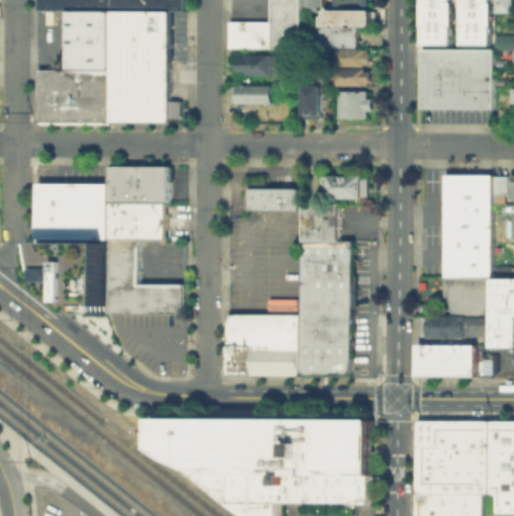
[(108,0),(108,11),(63,10),(34,10),(34,0),(108,0)]
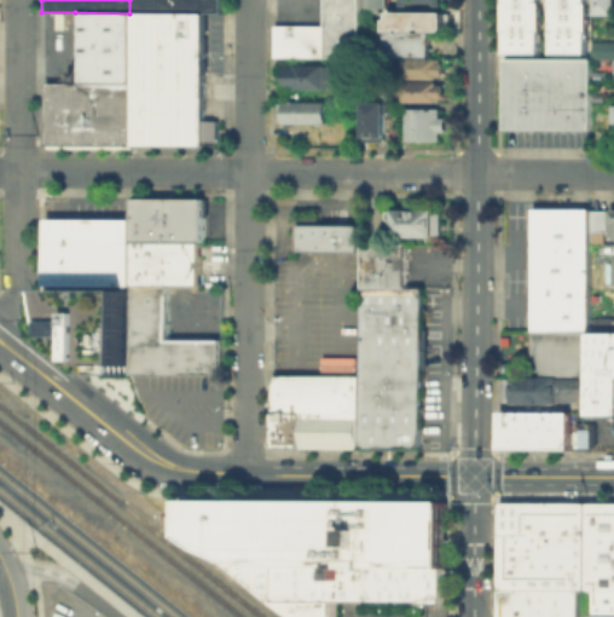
[(129,13),(129,0),(216,0),(216,15),(200,13),(129,13)]
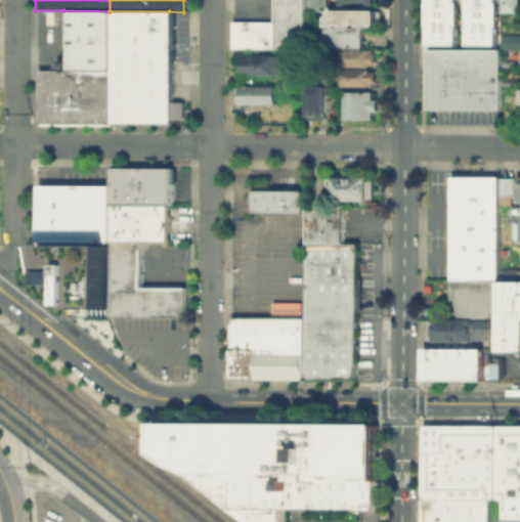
[(272,23),(272,0),(301,0),(301,49),(272,49),(272,23)]
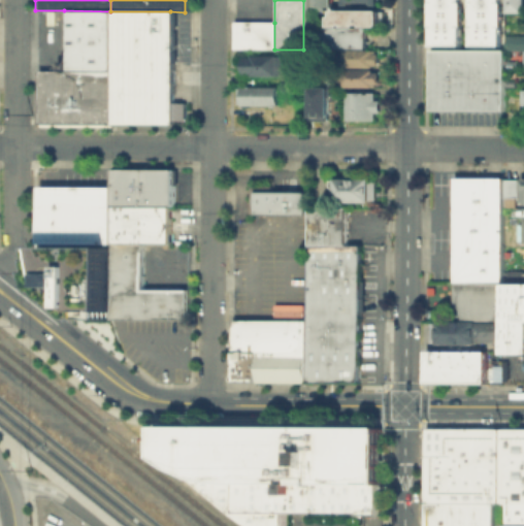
[(326,0),(326,8),(322,8),(322,11),(308,11),(308,0),(326,0)]
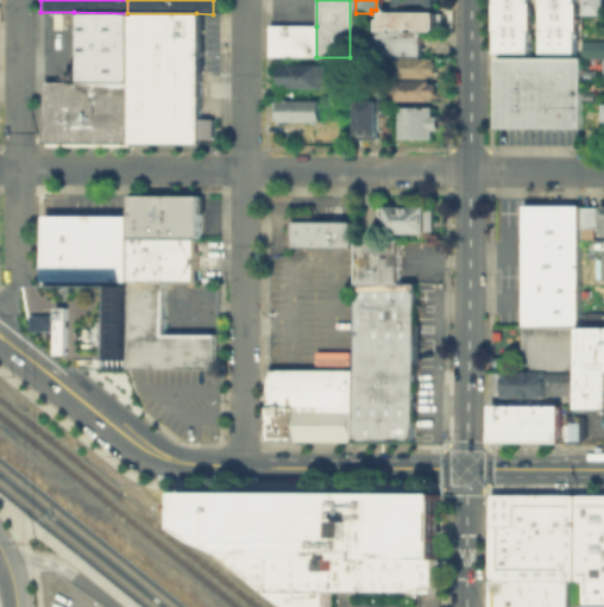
[(490,0),(490,54),(526,54),(526,0),(490,0)]
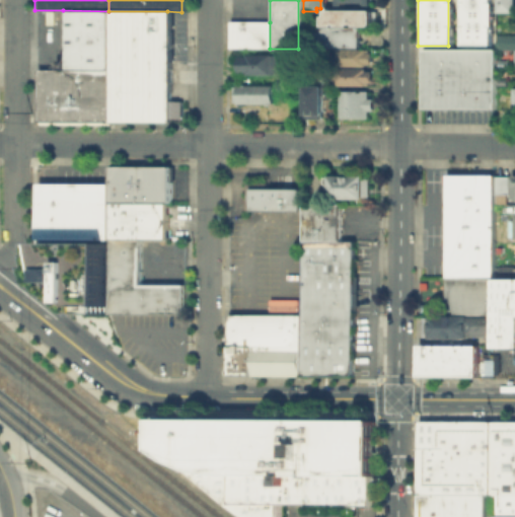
[(457,0),(457,47),(487,47),(487,0),(457,0)]
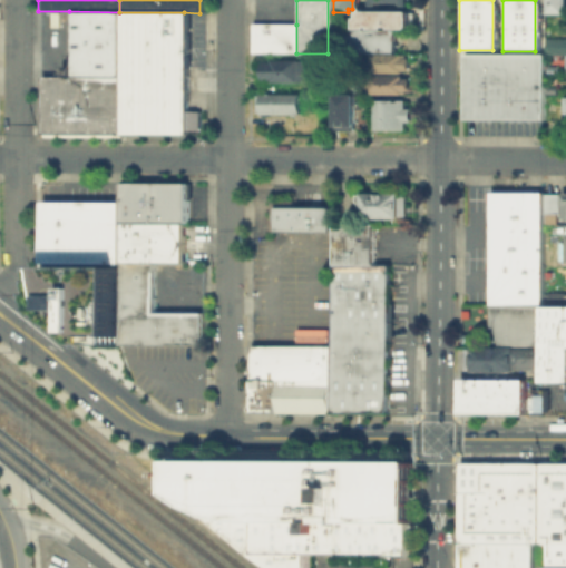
[(543,0),(543,15),(563,15),(563,0),(543,0)]
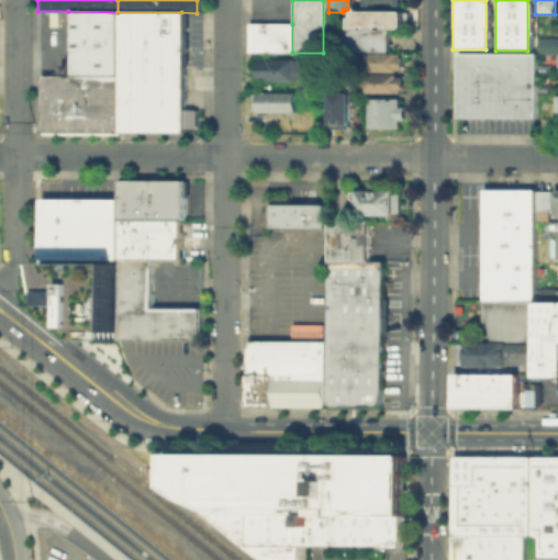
[(118,12),(116,132),(116,137),(38,136),(38,132),(35,132),(35,88),(38,88),(38,77),(68,77),(68,11),(118,12)]
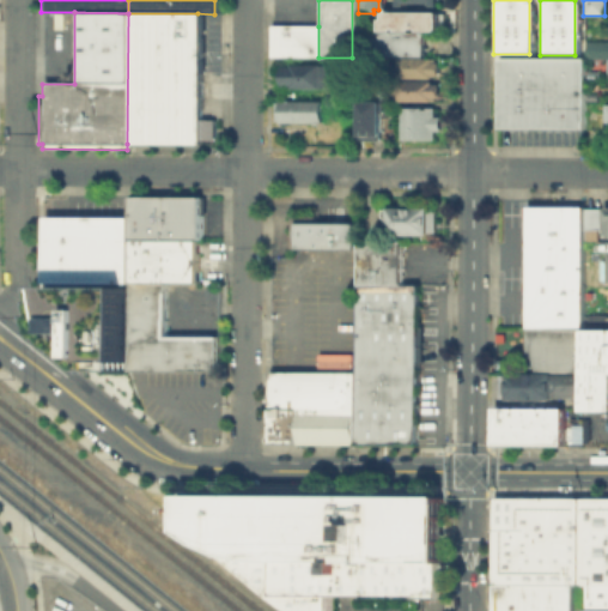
[(432,12),(432,32),(397,31),(397,12),(432,12)]
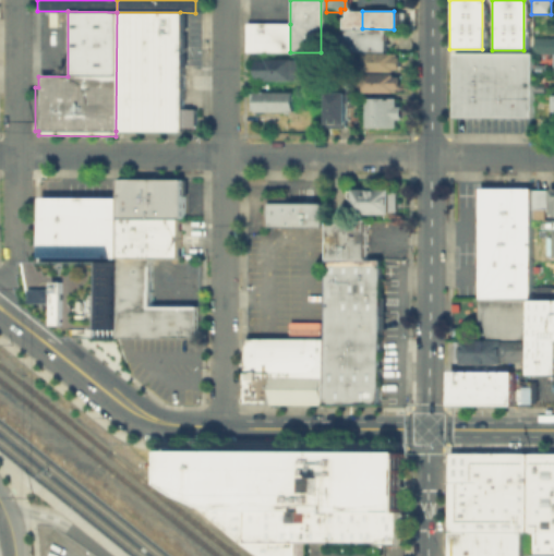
[(117,12),(180,12),(179,109),(190,109),(190,128),(179,128),(179,132),(116,131),(117,12)]
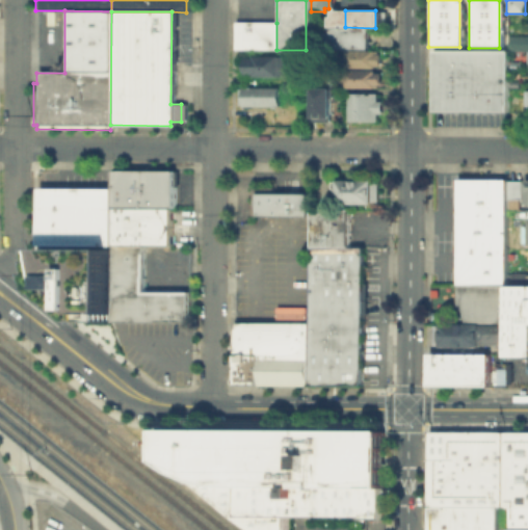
[(276,50),(232,50),(232,23),(276,23),(276,50)]
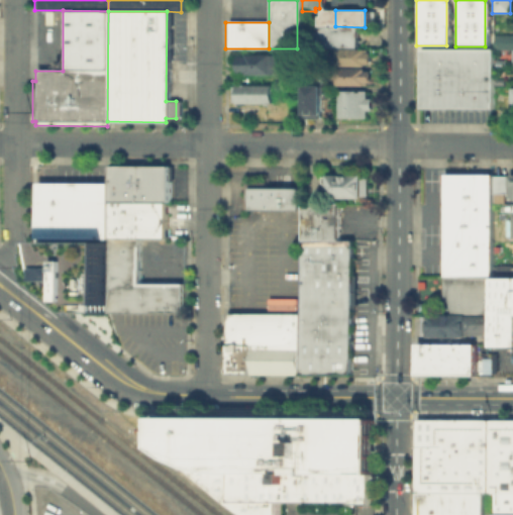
[(354,28),(353,48),(301,47),(301,28),(354,28)]
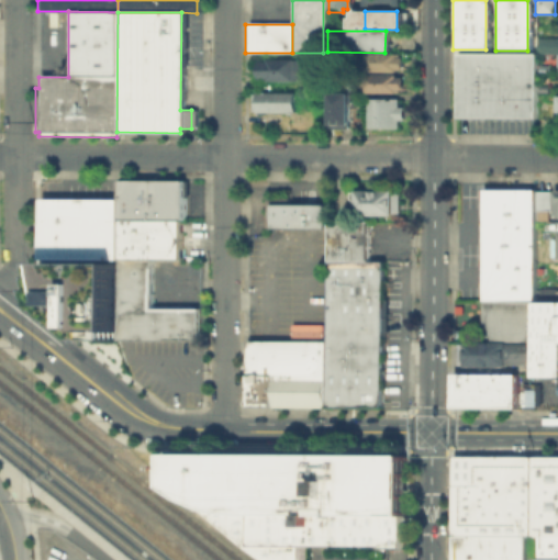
[(557,38),(557,54),(536,54),(536,38),(557,38)]
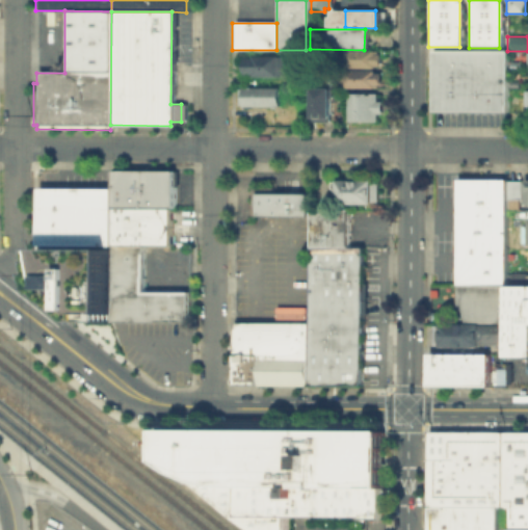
[(375,51),(375,54),(377,54),(377,67),(372,65),(372,69),(342,69),(342,51),(375,51)]
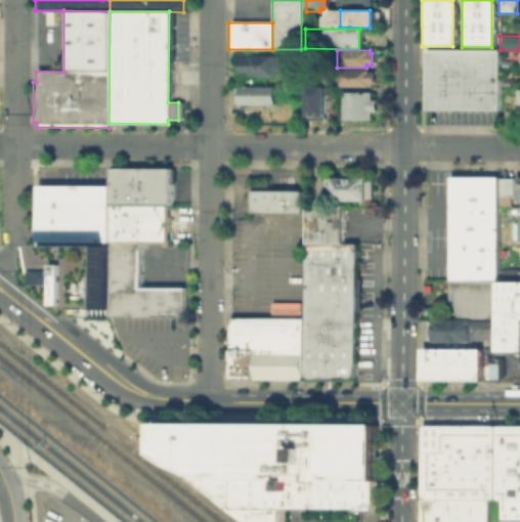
[(499,52),(497,111),(425,111),(425,51),(499,52)]
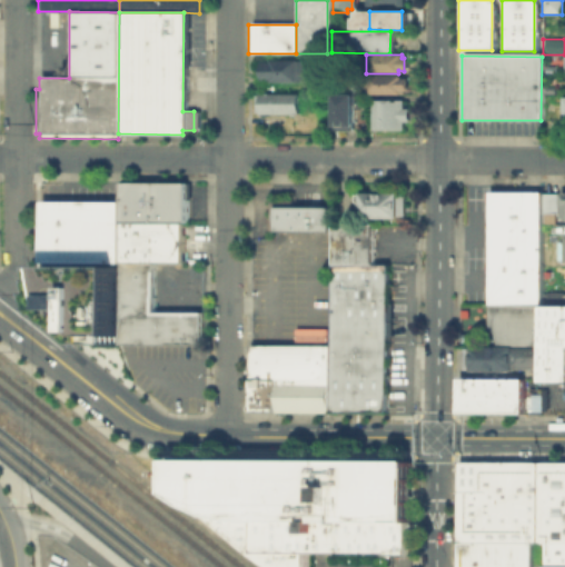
[(306,62),(305,83),(270,83),(270,81),(259,81),(259,63),(269,63),(269,61),(306,62)]
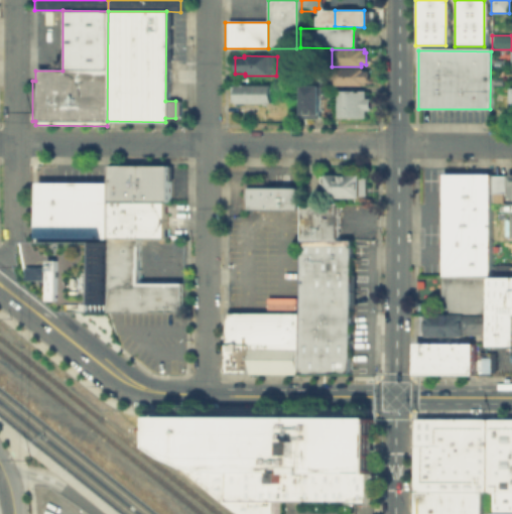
[(364,83),(364,86),(332,85),(332,69),(360,69),(360,72),(366,72),(366,83),(364,83)]
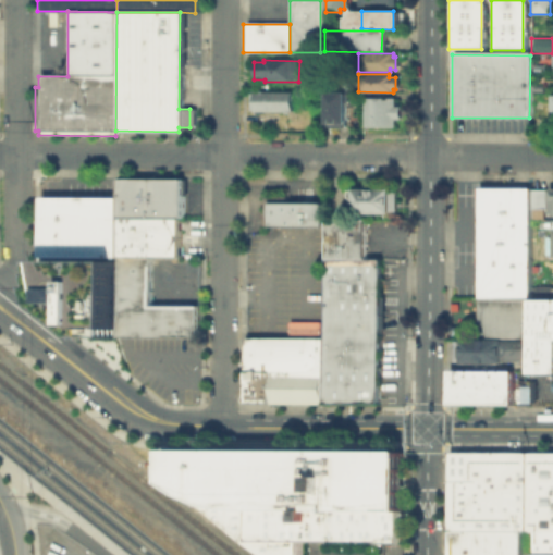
[(289,93),(289,112),(250,111),(250,110),(246,110),(246,94),(250,94),(250,93),(289,93)]
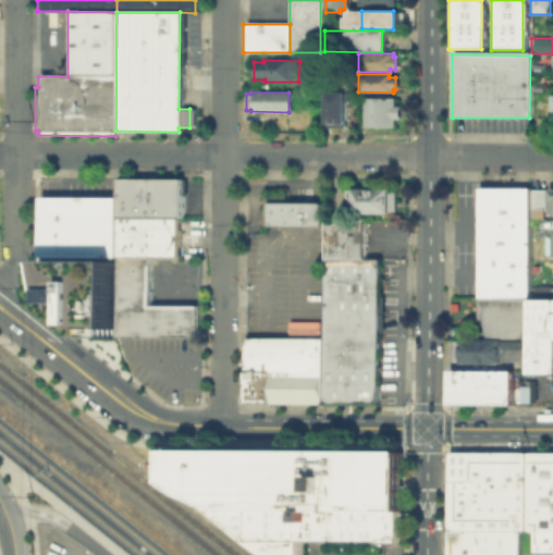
[(343,94),(343,128),(322,127),(323,93),(343,94)]
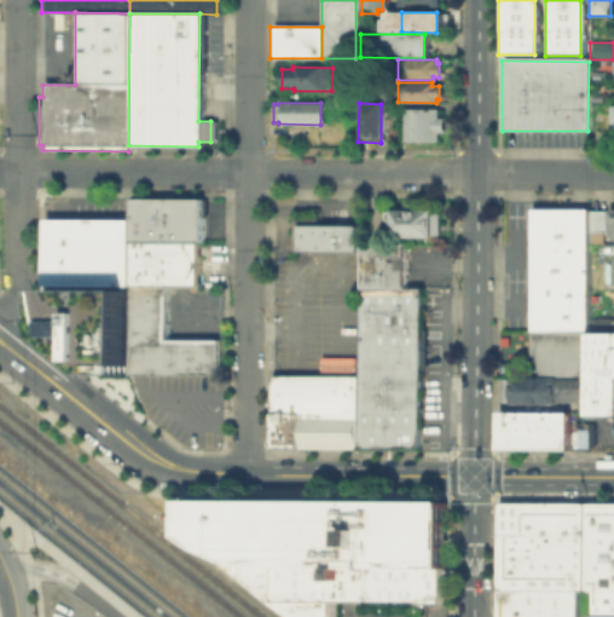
[(434,110),(434,117),(439,117),(439,132),(434,132),(434,142),(400,142),(400,110),(434,110)]
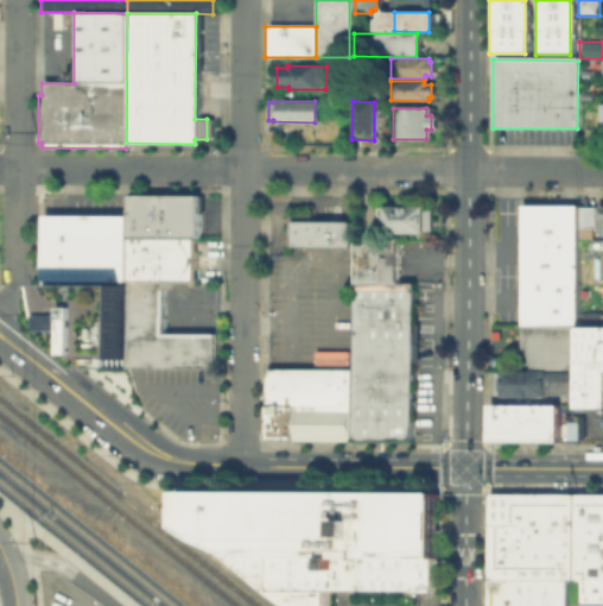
[(194,240),(128,240),(128,218),(128,197),(196,196),(196,240),(194,240)]
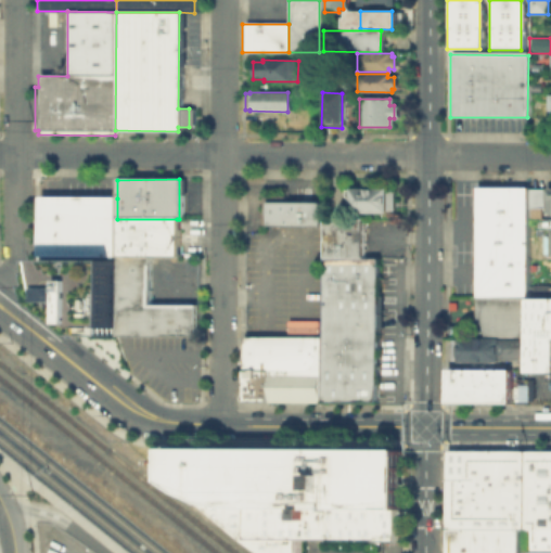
[(473,235),(474,187),(526,188),(526,190),(526,207),(525,236),(473,235)]
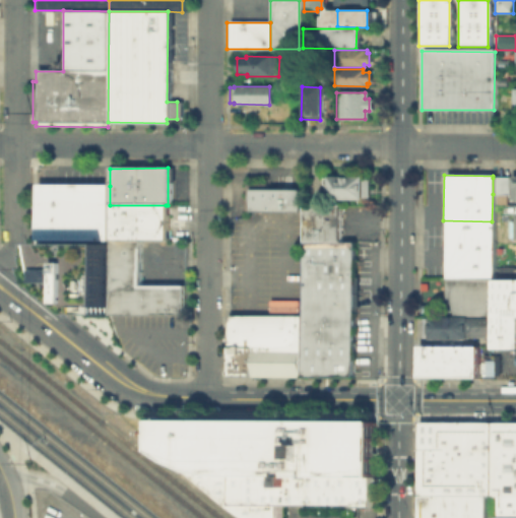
[(366,179),(366,198),(361,198),(361,200),(325,200),(325,176),(361,176),(361,179),(366,179)]
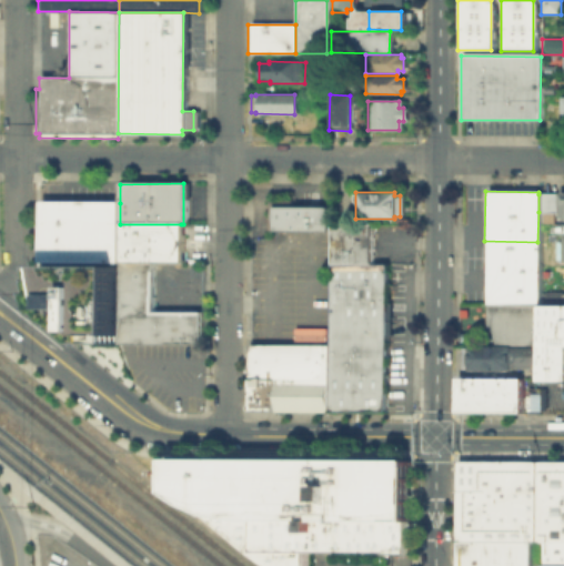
[(553,213),(539,212),(539,194),(553,194),(553,213)]
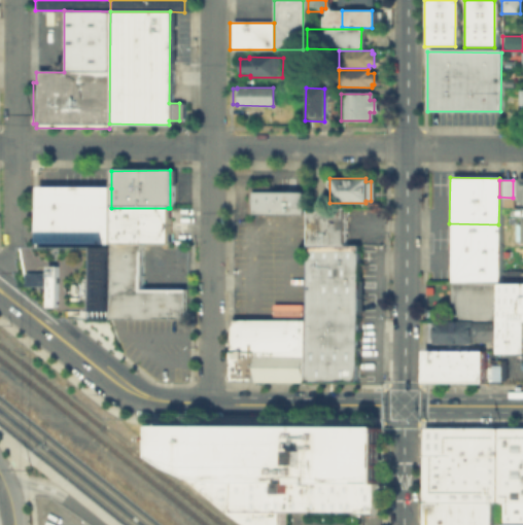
[(245,214),(245,186),(271,186),(271,194),(304,194),(303,209),(303,215),(250,215),(245,214)]
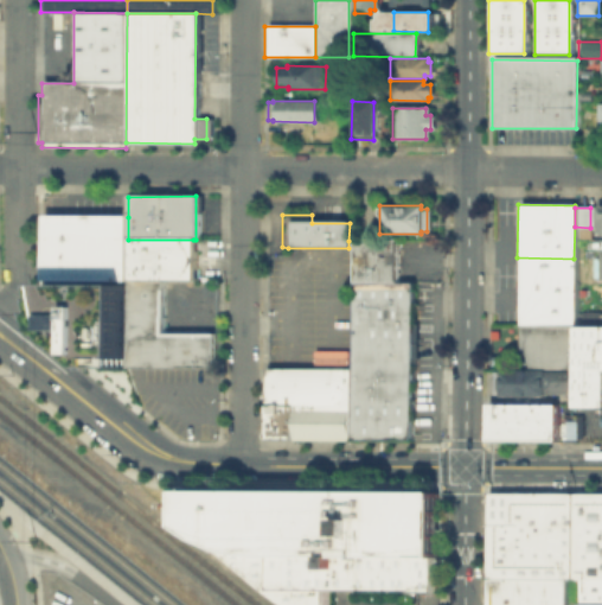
[(128,217),(128,240),(128,281),(44,281),(44,217),(128,217)]
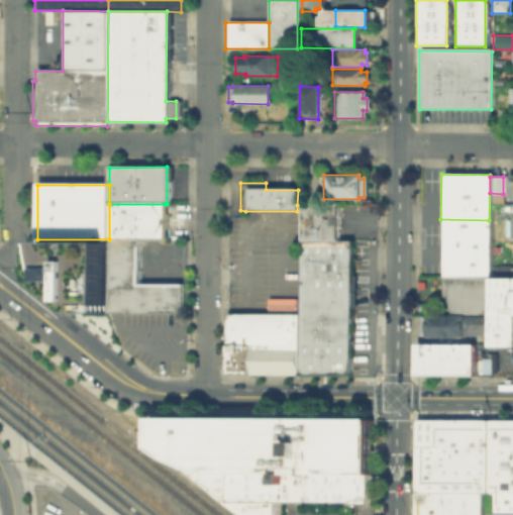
[(165,204),(165,239),(138,239),(109,239),(109,204),(165,204)]
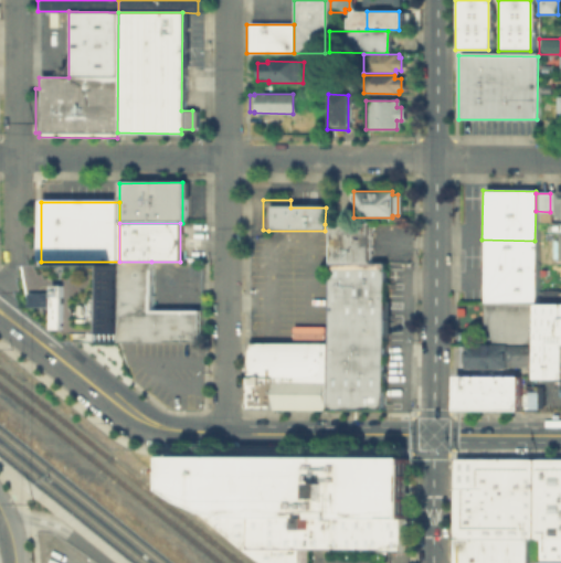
[(366,244),(325,244),(325,231),(325,224),(367,224),(366,244)]
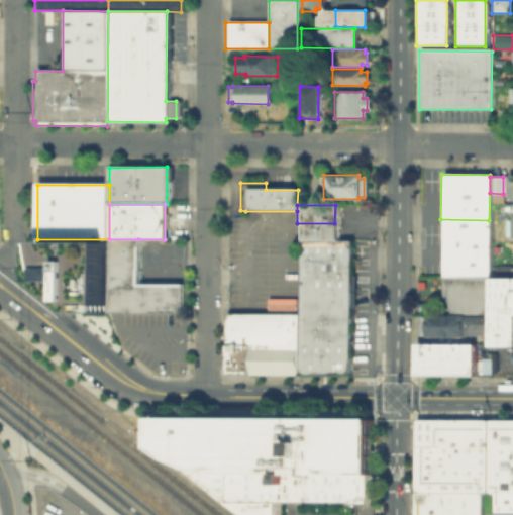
[(507,215),(494,215),(494,205),(507,205),(507,215)]
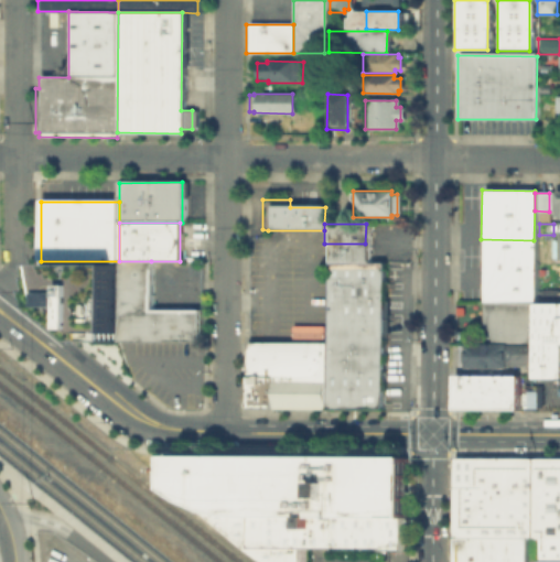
[(534,240),(534,304),(481,304),(481,239),(534,240)]
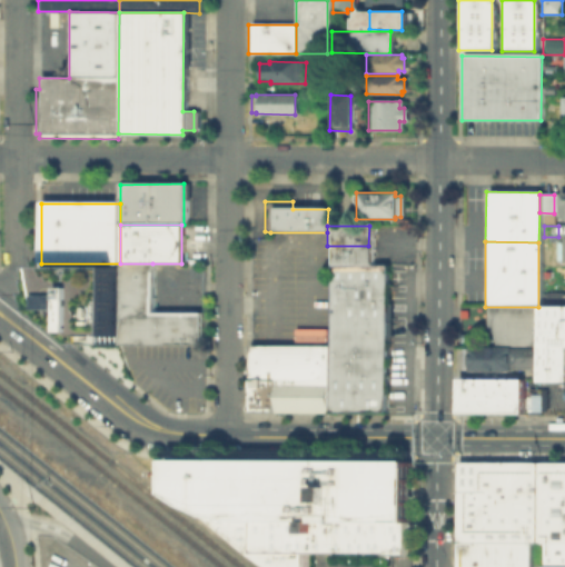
[(327,246),(368,246),(368,265),(327,265),(327,246)]
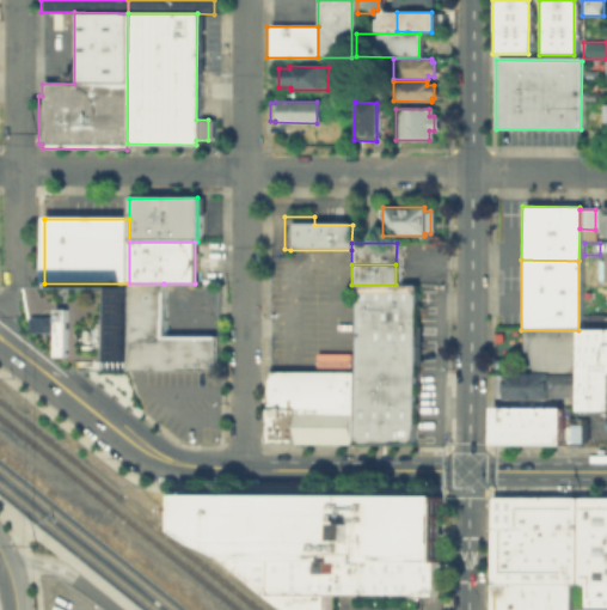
[(129,284),(164,284),(164,337),(215,337),(215,372),(129,372),(129,284)]
